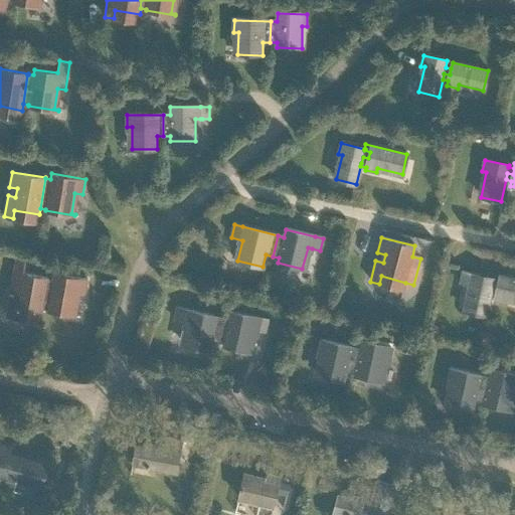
[(266,255),(263,268),(269,269),(272,256),(266,255)]
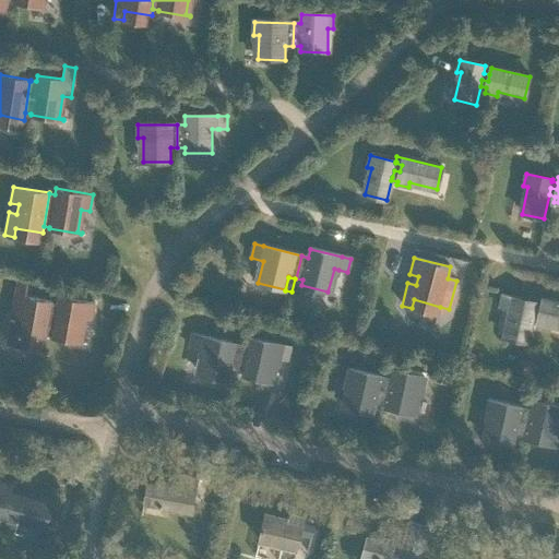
[(24,296),(26,283),(19,281),(13,311),(22,312),(20,322),(11,321),(7,343),(16,345),(19,336),(45,341),(46,334),(51,302),(52,302),(52,301),(24,296)]
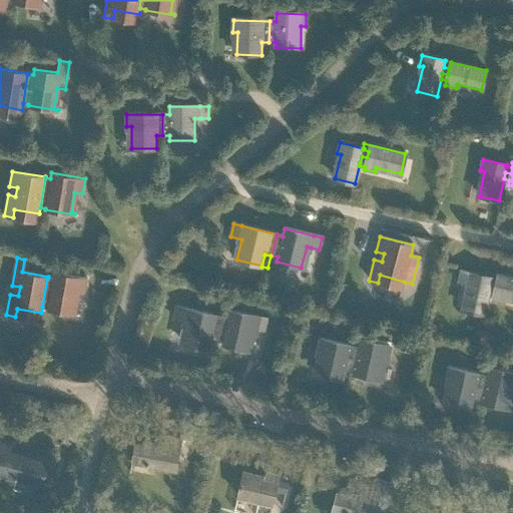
[(459,272),(457,283),(465,285),(469,285),(464,310),(484,314),(488,293),(490,286),(495,288),(497,282),(491,280),(491,279),(468,274),(459,272)]
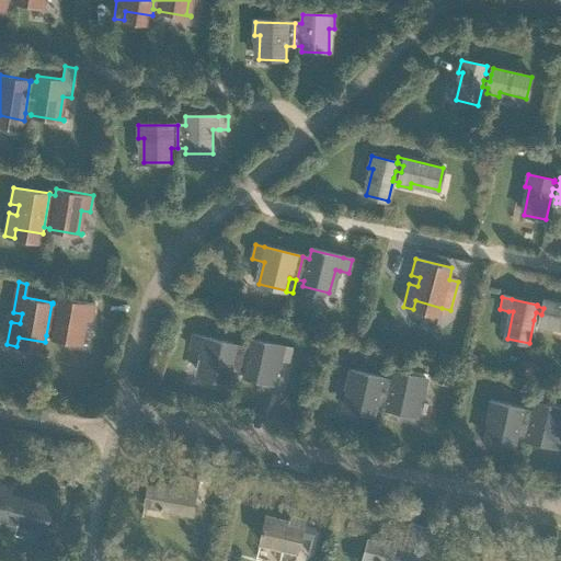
[(57,305),(53,304),(52,304),(46,335),(52,336),(52,338),(84,343),(84,342),(80,342),(83,319),(92,321),(95,305),(58,298),(57,305)]
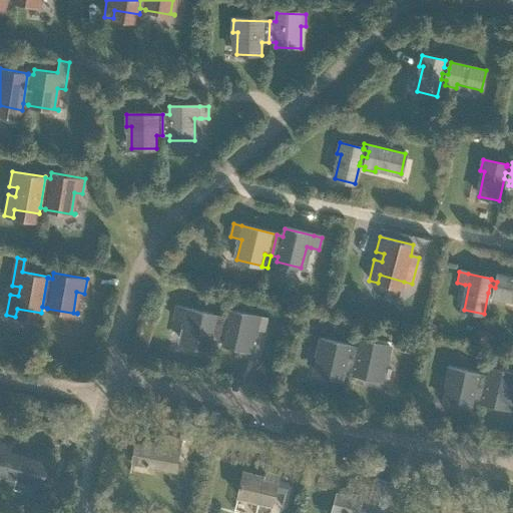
[(512,278),(498,275),(497,282),(495,288),(490,286),(488,293),(494,294),(493,299),(504,301),(505,297),(512,299),(512,278)]
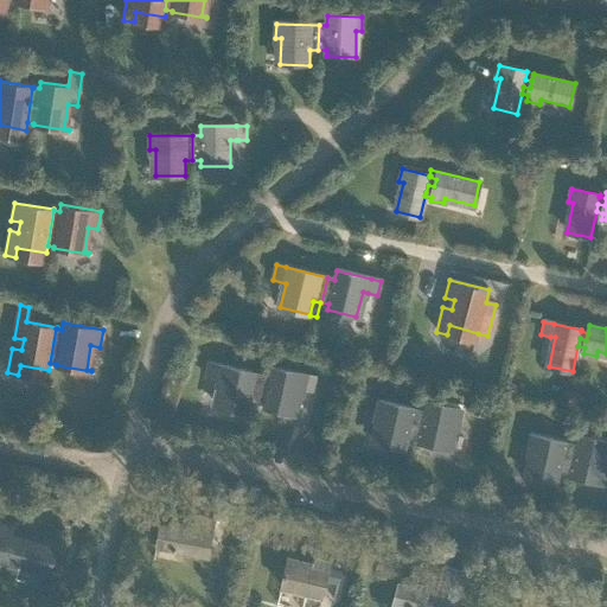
[(209,363),(206,378),(218,381),(223,382),(217,407),(247,414),(250,398),(257,401),(263,376),(222,366),(209,363)]
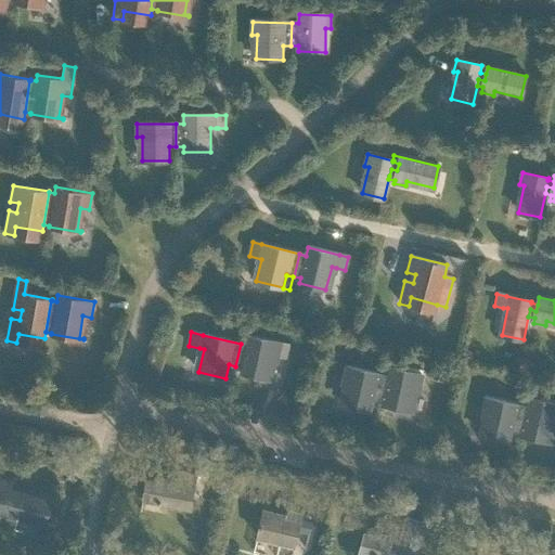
[(241,344),(235,366),(243,368),(242,373),(268,378),(273,356),(278,357),(279,355),(286,357),(288,346),(281,344),(249,337),(247,345),(241,344)]
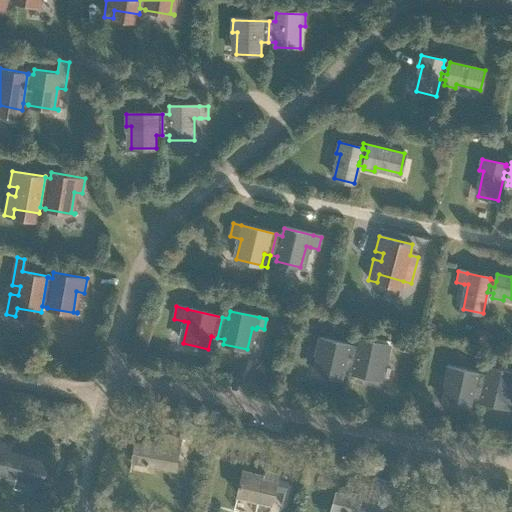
[(346,353),(348,345),(320,338),(317,351),(321,352),(317,372),(341,378),(344,366),(354,368),(356,359),(351,358),(352,355),(346,353)]
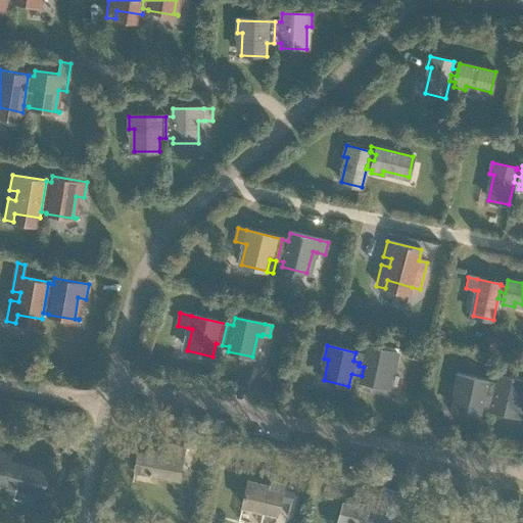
[(367,354),(355,352),(353,361),(360,363),(359,366),(364,367),(362,376),(361,380),(386,386),(390,365),(395,366),(397,353),(369,346),(367,354)]
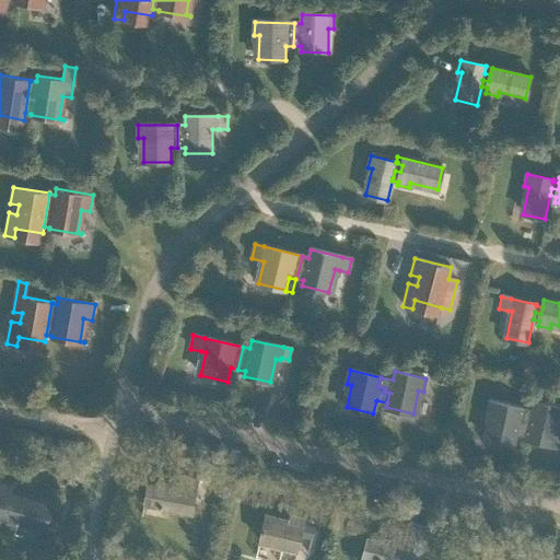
[(518,418),(521,408),(490,401),(487,415),(491,416),(487,439),(513,444),(516,431),(527,433),(529,424),(524,423),(525,419),(518,418)]
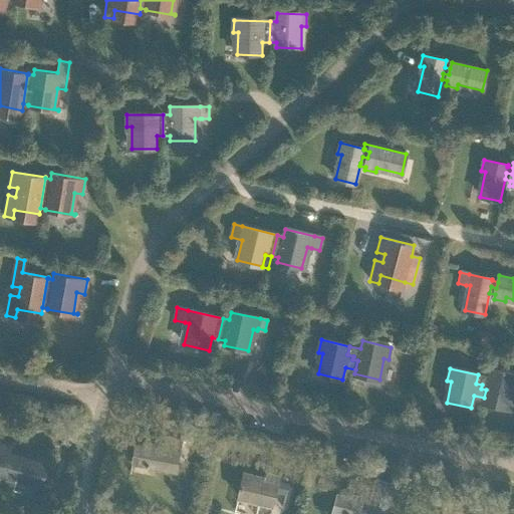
[(489,377),(478,374),(476,383),(482,384),(481,389),(486,390),(484,398),(483,403),(508,408),(512,387),(513,387),(513,373),(491,369),(489,377)]
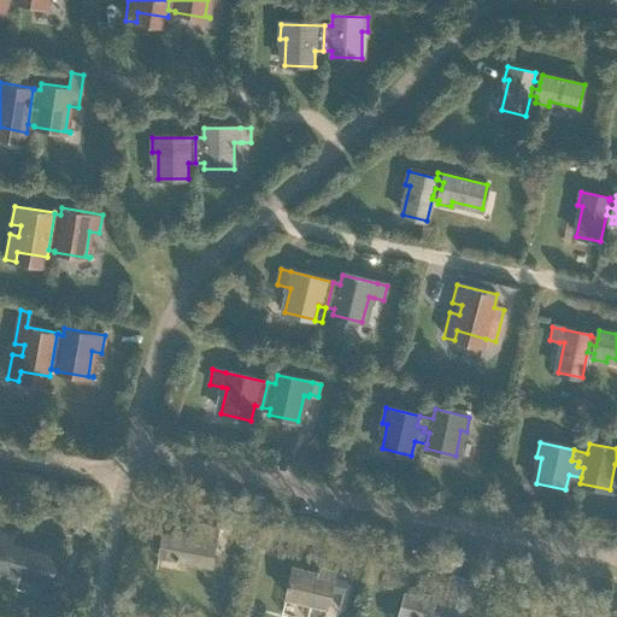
[(223,517),(221,528),(236,532),(238,519),(223,517)]
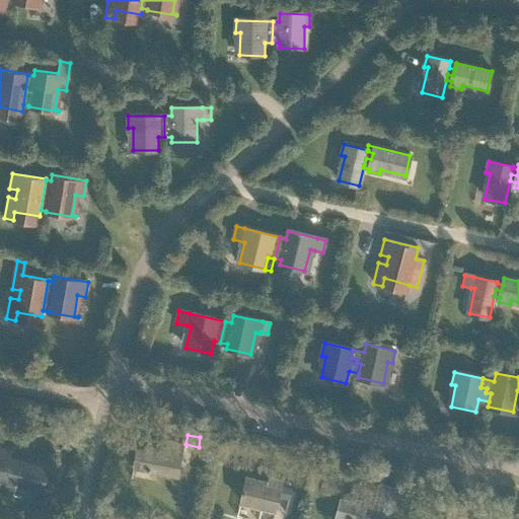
[(168,441),(167,450),(160,449),(159,452),(137,447),(133,467),(178,475),(183,444),(168,441)]
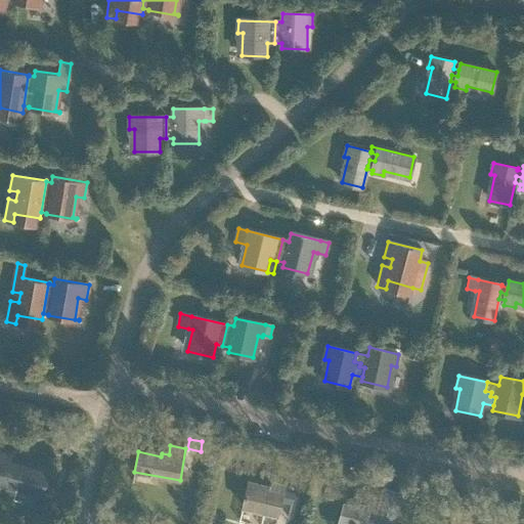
[(49,472),(9,462),(11,454),(0,451),(0,485),(37,494),(35,503),(41,505),(49,472)]
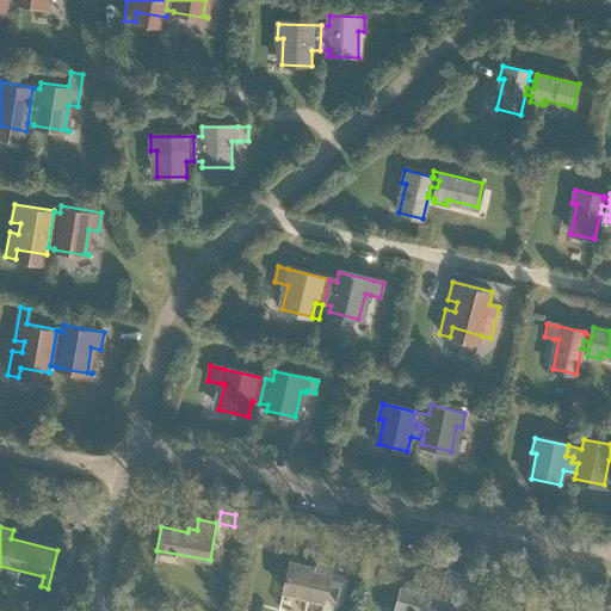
[(316,567),(313,566),(291,561),(283,592),(323,603),(328,584),(340,587),(343,576),(331,574),(333,566),(318,561),(316,567)]
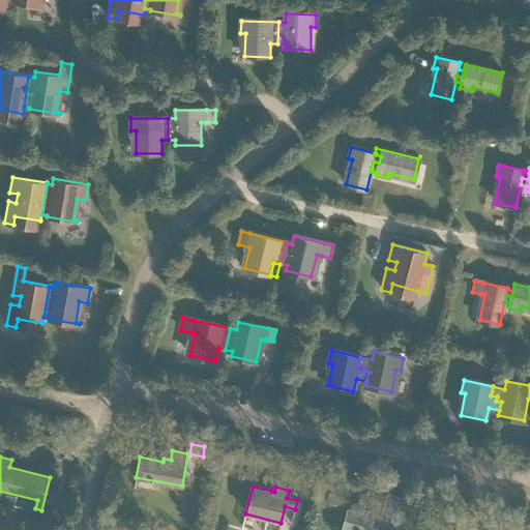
[(349,508),(343,528),(342,529),(396,529),(406,498),(388,493),(383,514),(365,509),(364,512),(349,508)]
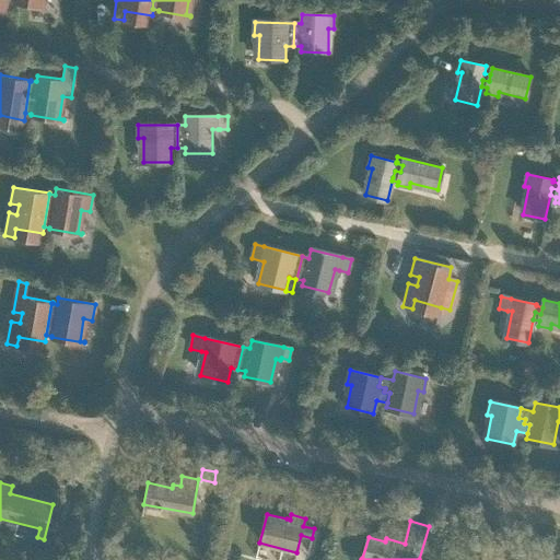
[(46,531),(44,539),(54,541),(57,529),(47,527),(46,531)]
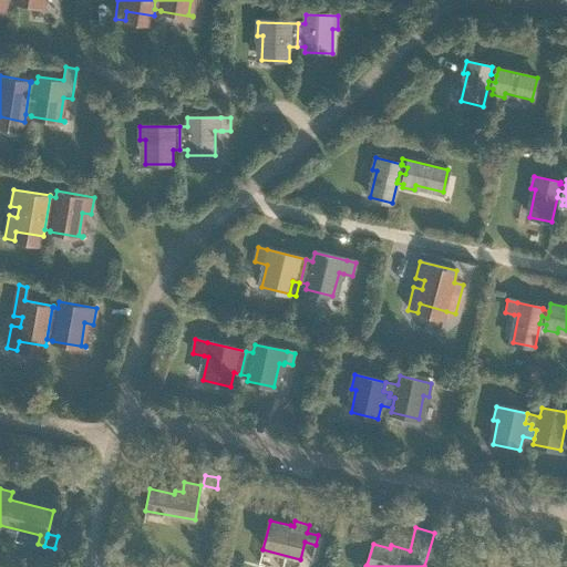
[(61,566),(69,566),(74,547),(68,546),(61,566)]
